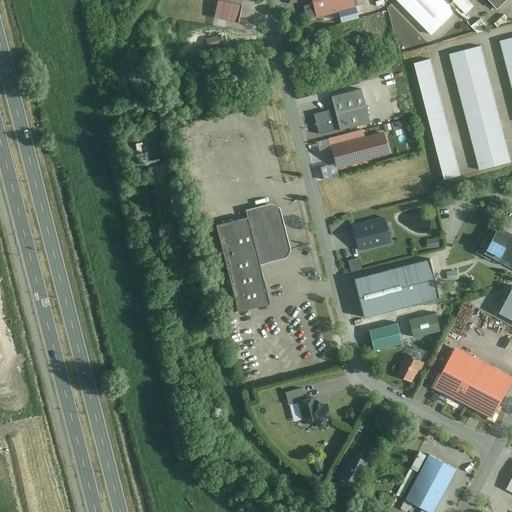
[(238,23),(242,6),(218,0),(214,18),(238,23)]
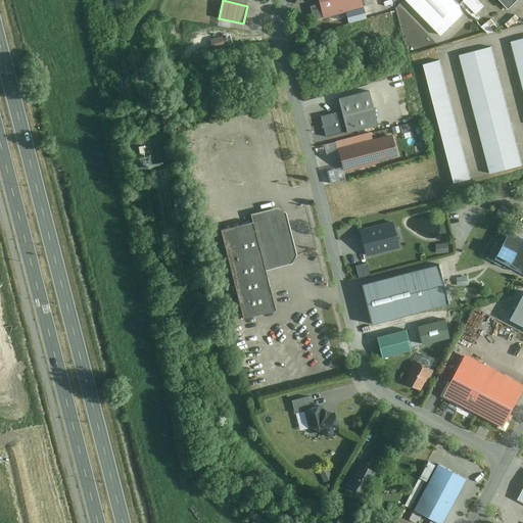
[(368,19),(363,0),(320,0),(325,17),(347,12),(349,24),(368,19)]
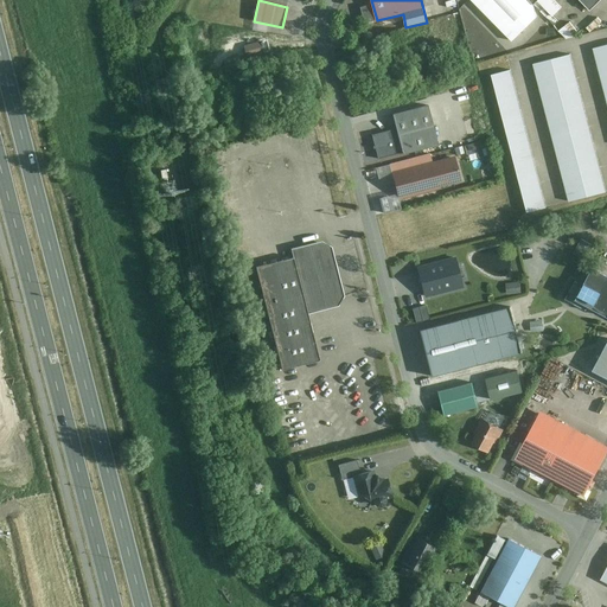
[(472,0),(513,42),(537,18),(535,4),(537,0),(582,0),(592,8),(599,0),(472,0)]
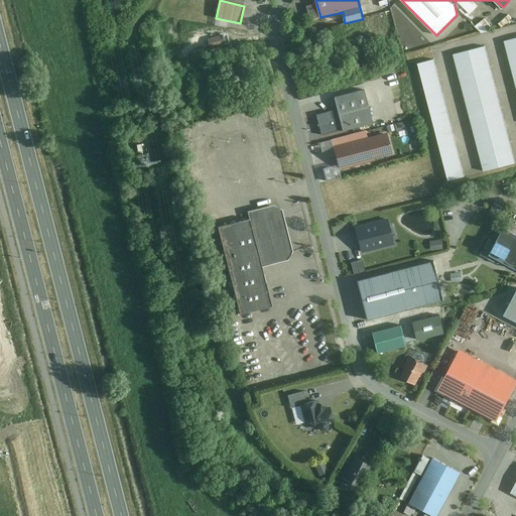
[(483,34),(493,27),(486,18),(476,25),(483,34)]
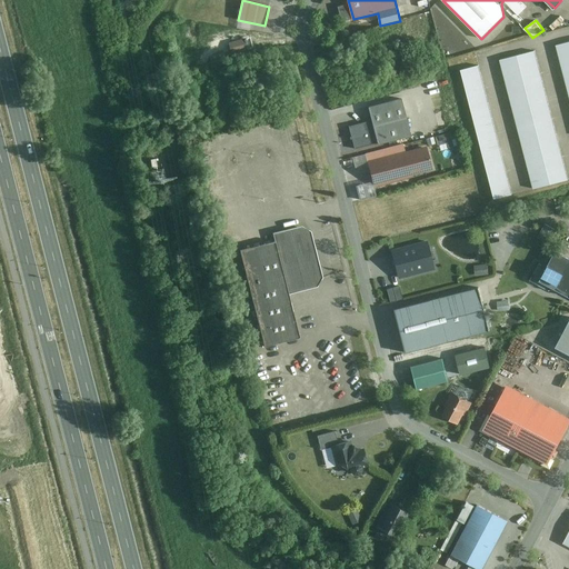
[(568,40),(556,45),(568,90),(568,40)]
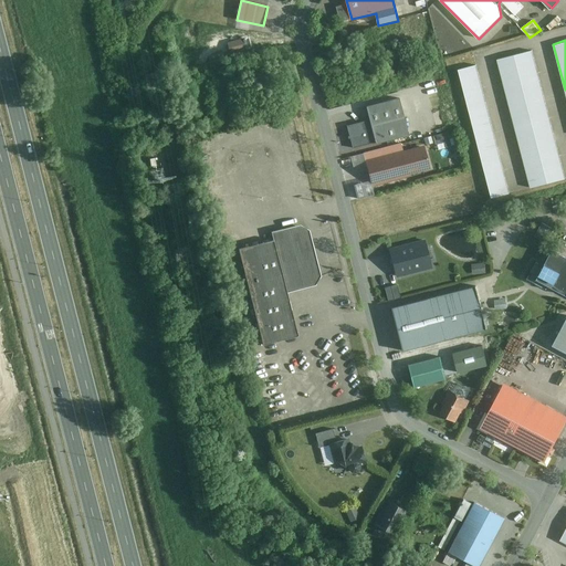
[(533,52),(499,60),(532,188),(565,179),(533,52)]
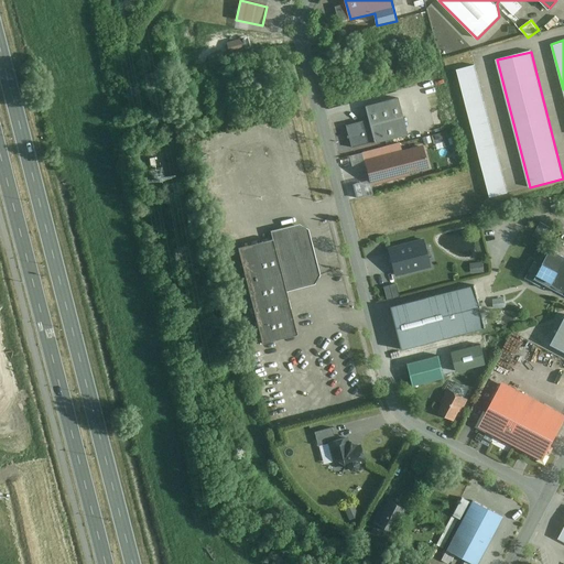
[(476,65),(459,69),(491,197),(509,193),(476,65)]
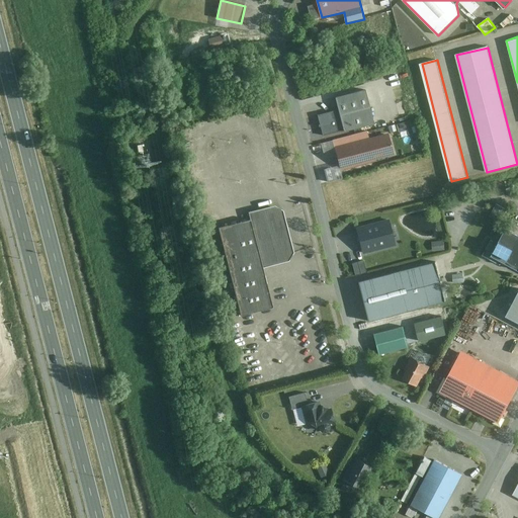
[(325,135),(376,120),(367,89),(337,97),(340,110),(320,116),(325,135)]
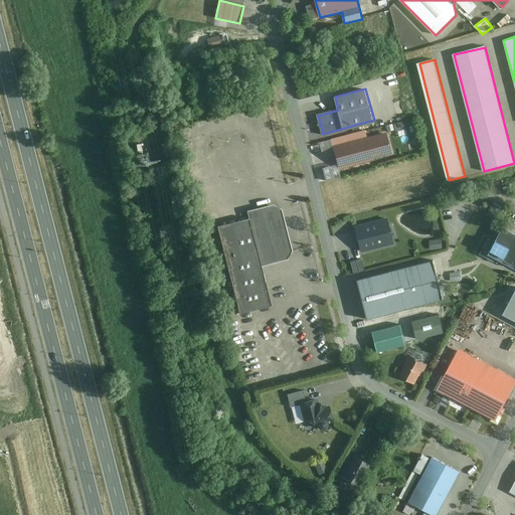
[(409,124),(396,126),(397,135),(410,132),(409,124)]
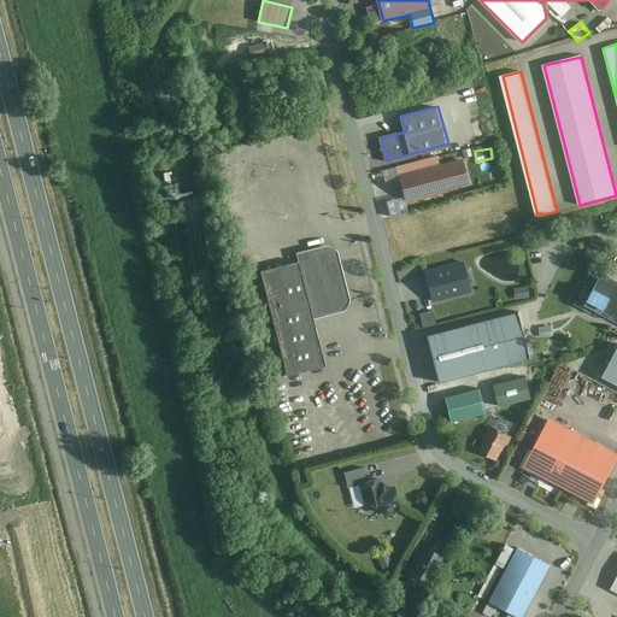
[(406,203),(471,184),(463,157),(399,176),(406,203)]
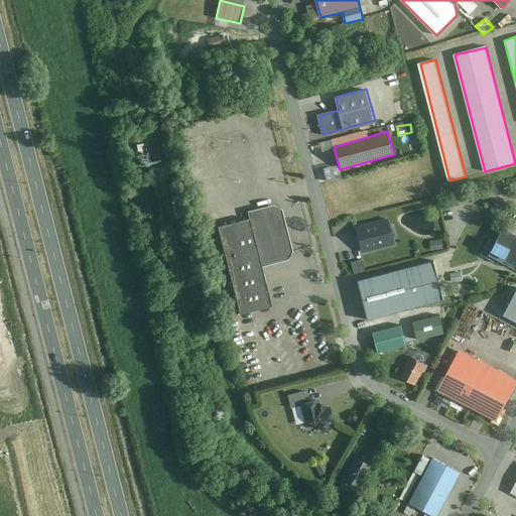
[(250,220),(218,228),(241,314),(272,305),(263,267),(289,259),(292,250),(283,211),(274,206),(249,213),(250,220)]
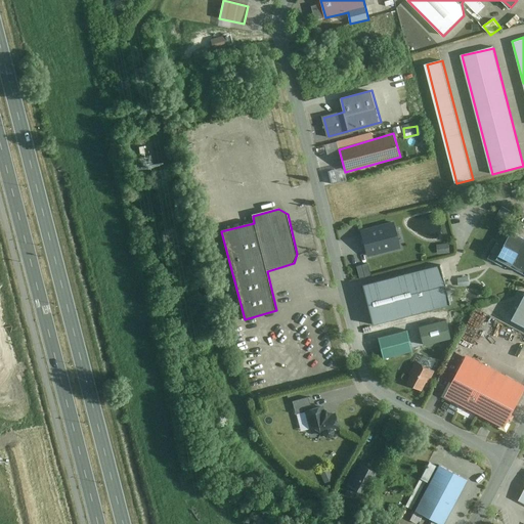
[(368,258),(400,248),(393,223),(360,232),(368,258)]
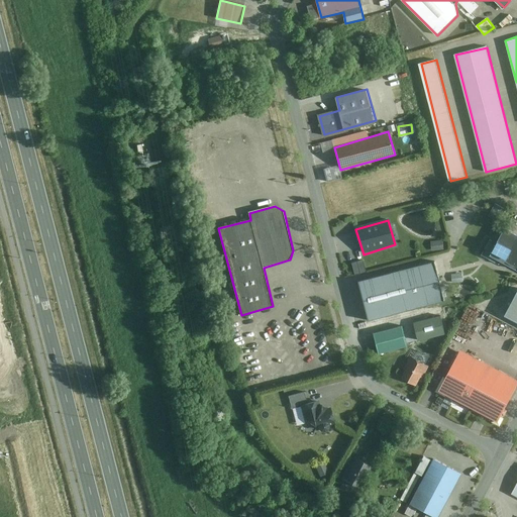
[(516,270),(516,235),(505,230),(490,256),(516,270)]
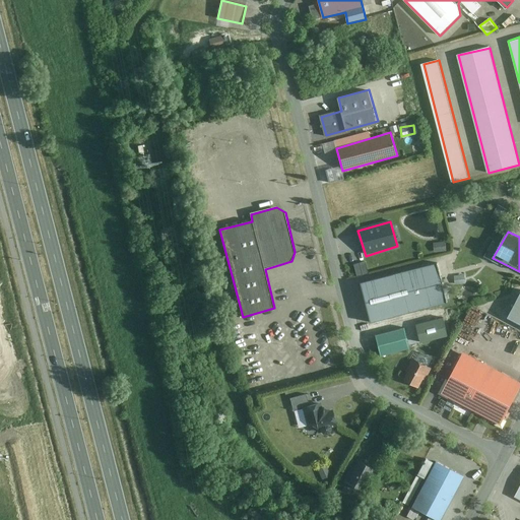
[(435,242),(435,251),(448,250),(447,241),(435,242)]
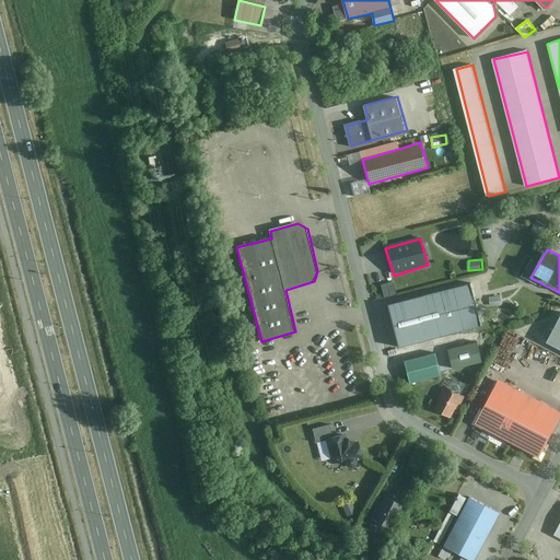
[(474,278),(388,301),(397,343),(485,321),(474,278)]
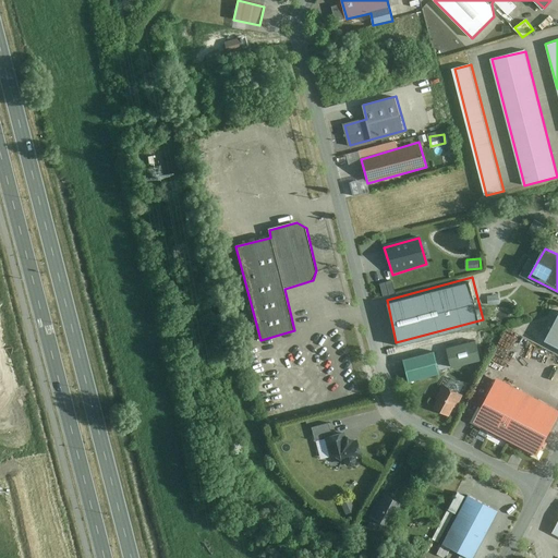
[(391,281),(378,284),(380,296),(395,294),(391,281)]
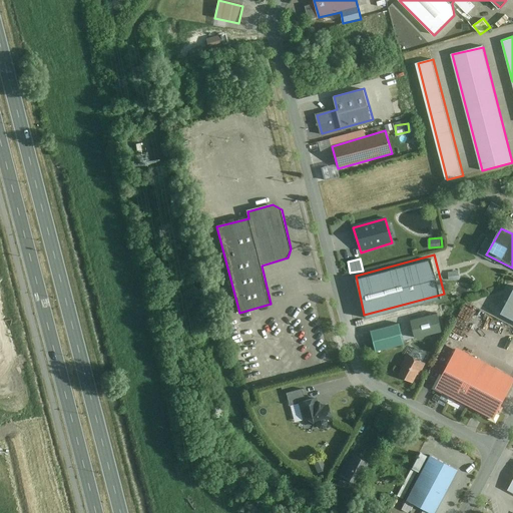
[(512,291),(501,315),(512,321),(512,291)]
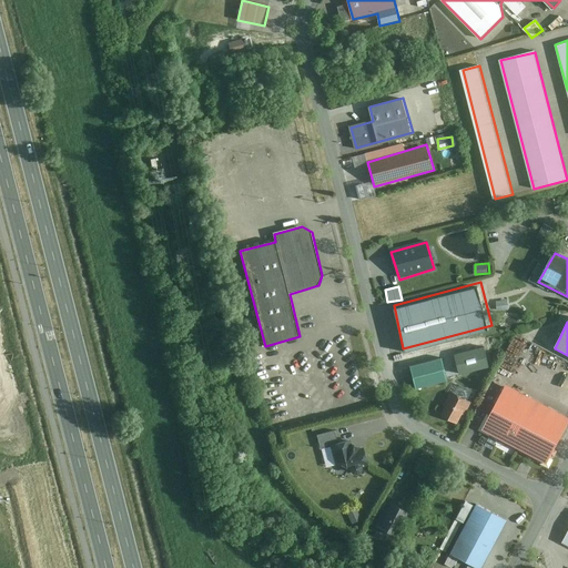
[(415,389),(447,382),(442,359),(408,368),(415,389)]
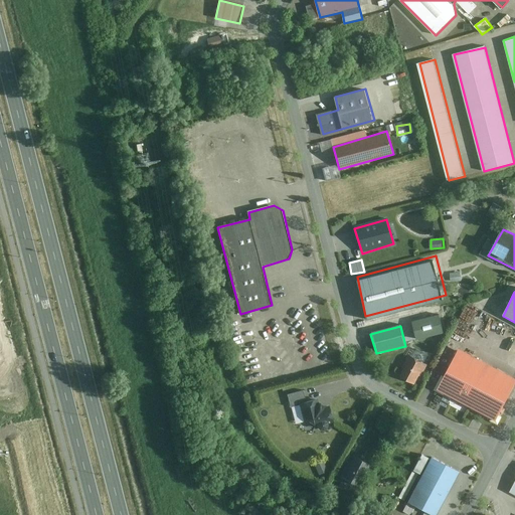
[(514,378),(459,349),(437,390),(496,422),(514,384),(514,378)]
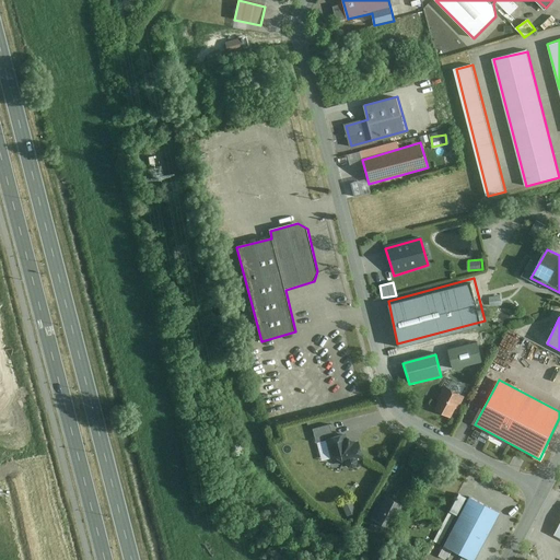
[(457,410),(464,398),(444,387),(436,400),(439,401),(434,410),(451,418),(455,409),(457,410)]
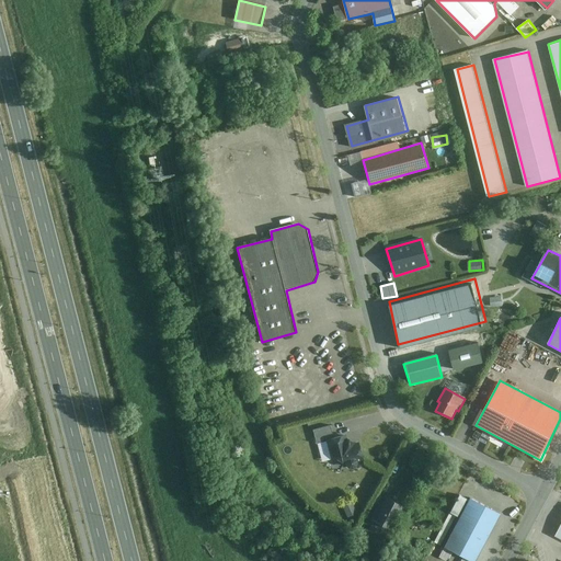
[(335,439),(331,426),(313,431),(317,445),(328,443),(333,464),(339,461),(350,468),(350,469),(352,471),(354,471),(357,470),(359,468),(359,465),(364,464),(359,444),(355,444),(346,436),(335,439)]
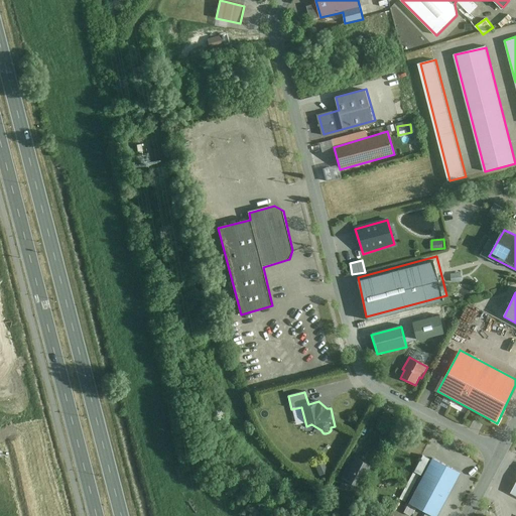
[(437,393),(432,404),(440,407),(444,397),(437,393)]
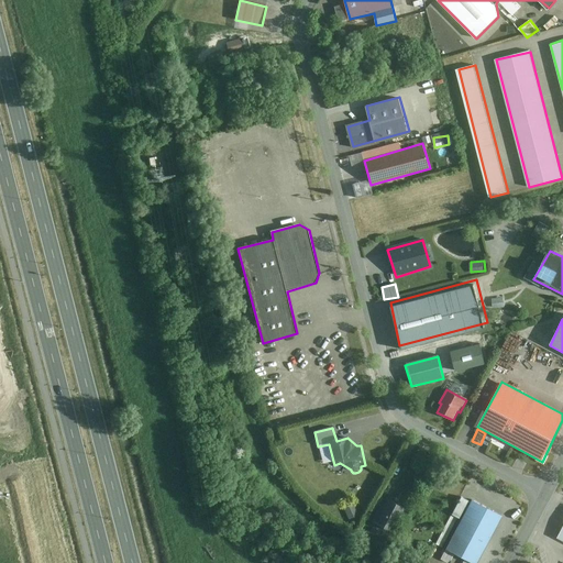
[(477,562),(503,518),(462,496),(435,545),(446,551),(441,561),(445,562),(449,562),(453,554),(465,561),(463,562),(477,562)]
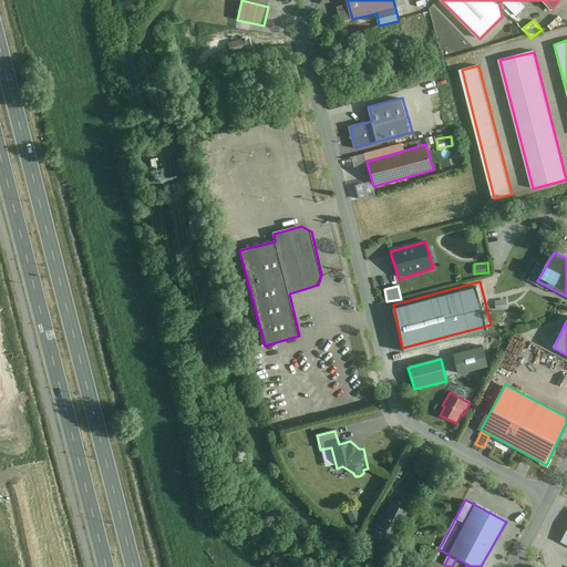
[(398,538),(411,514),(389,502),(374,525),(398,538)]
